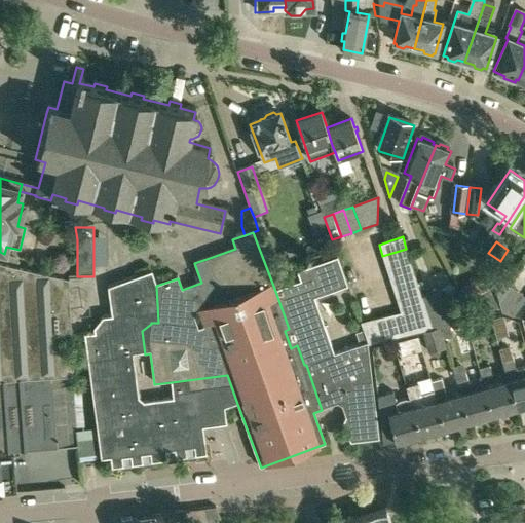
[(410,260),(406,249),(382,256),(386,267),(410,260)]
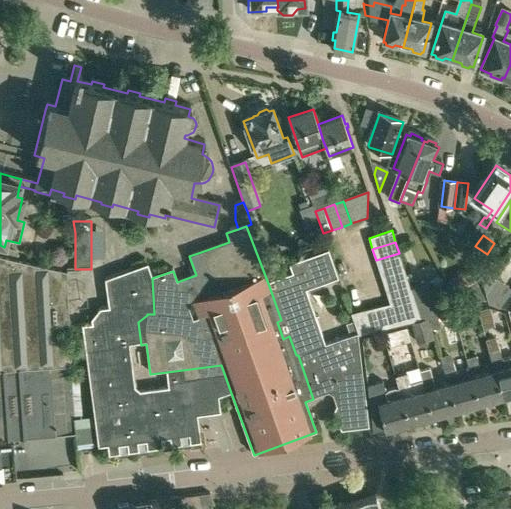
[(298,354),(329,343),(311,290),(343,279),(333,252),(295,266),(298,276),(269,286),(281,320),(277,322),(283,339),(289,336),(296,355),(298,355),(298,354)]
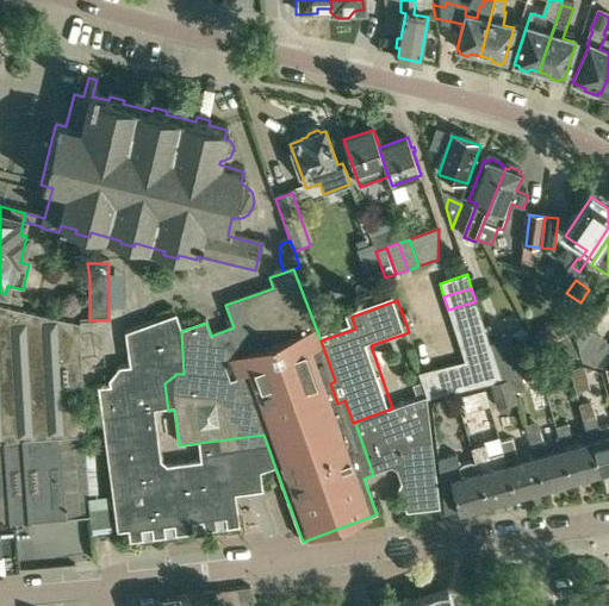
[(480,314),(476,301),(448,310),(453,323),(480,314)]
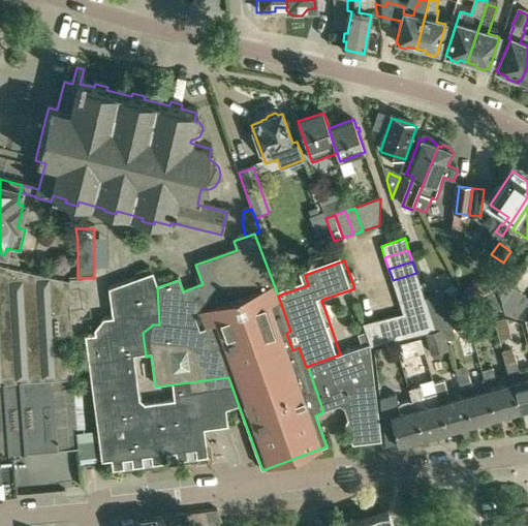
[(0,266),(0,457),(57,453),(58,458),(78,457),(72,379),(71,350),(68,283),(0,266)]
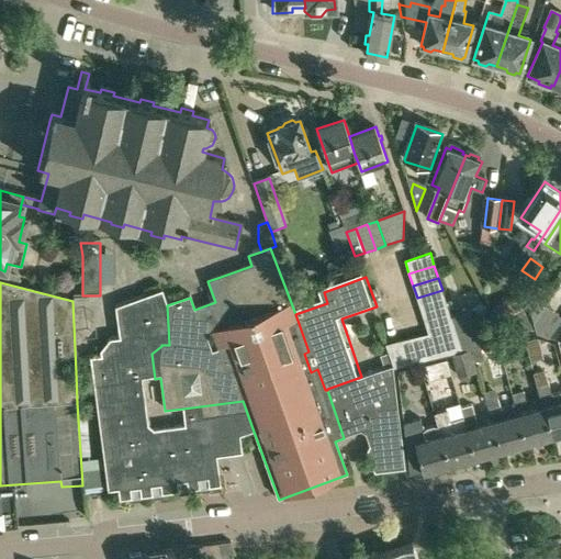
[(545,308),(534,299),(537,294),(529,289),(525,294),(528,305),(534,324),(545,308)]
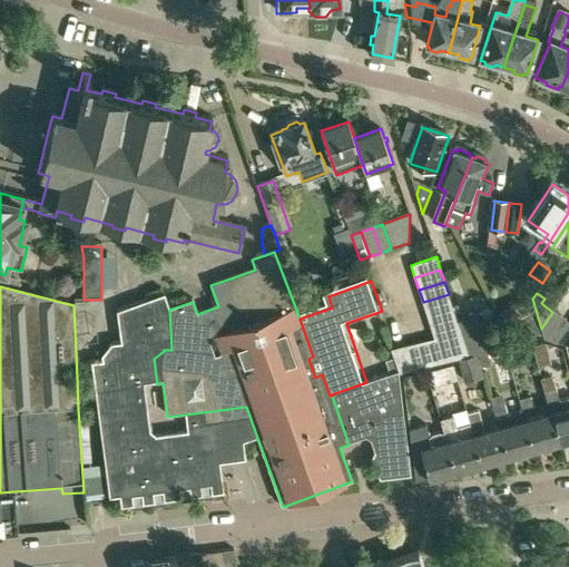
[(449,294),(423,302),(427,314),(453,306),(449,294)]
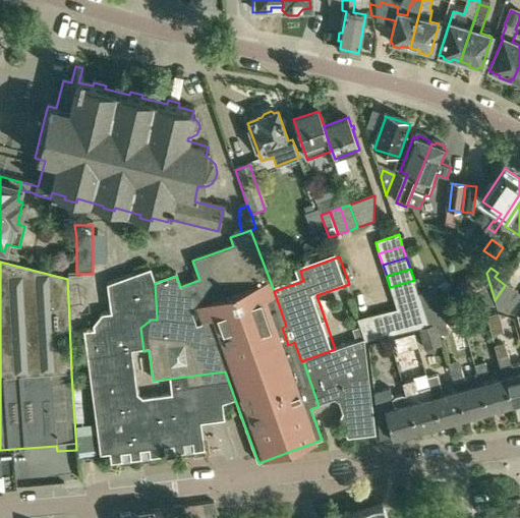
[(140,328),(150,321),(150,320),(157,320),(155,283),(151,270),(107,286),(111,314),(102,315),(93,327),(94,331),(83,332),(84,337),(83,337),(98,454),(110,453),(112,462),(205,450),(201,423),(225,420),(223,404),(235,400),(225,371),(196,375),(170,379),(172,396),(143,400),(137,395),(132,353),(143,351),(141,331),(140,328)]
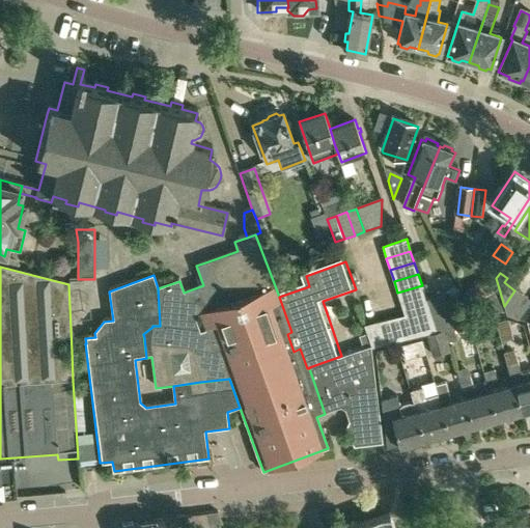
[(425,297),(422,285),(397,293),(401,304),(425,297)]
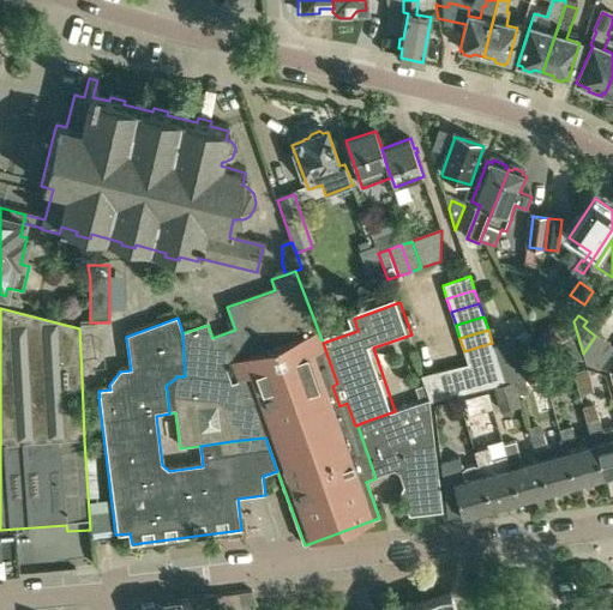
[(612,348),(595,336),(583,354),(587,367),(600,372),(612,354),(612,348)]
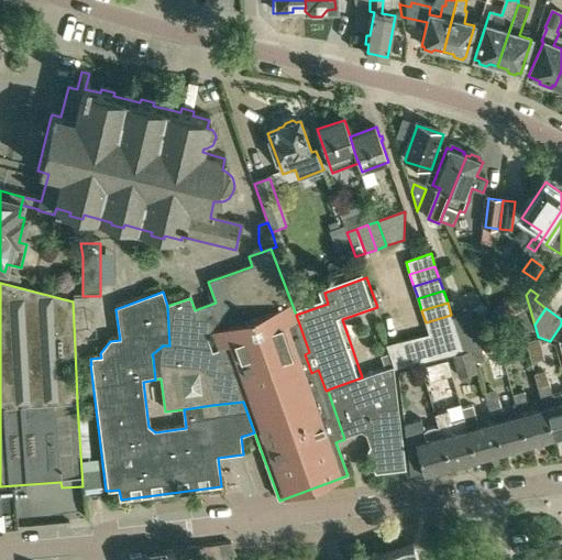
[(451,315),(426,322),(430,335),(455,327),(453,322),(451,315)]
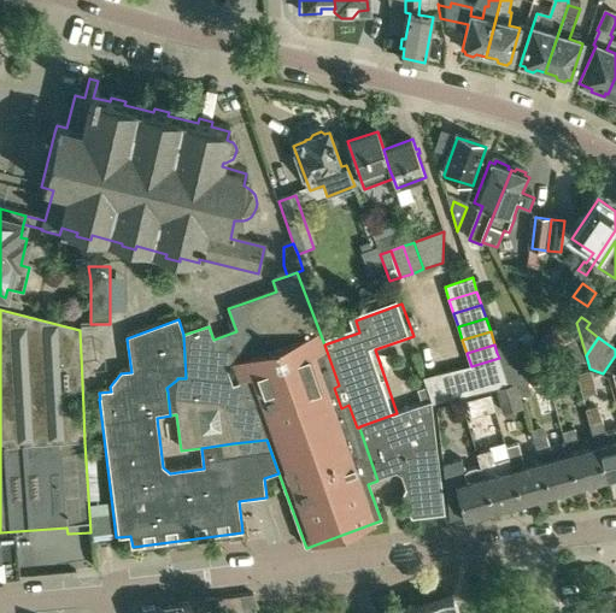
[(515,347),(497,353),(499,358),(509,387),(517,385),(527,383),(515,347)]
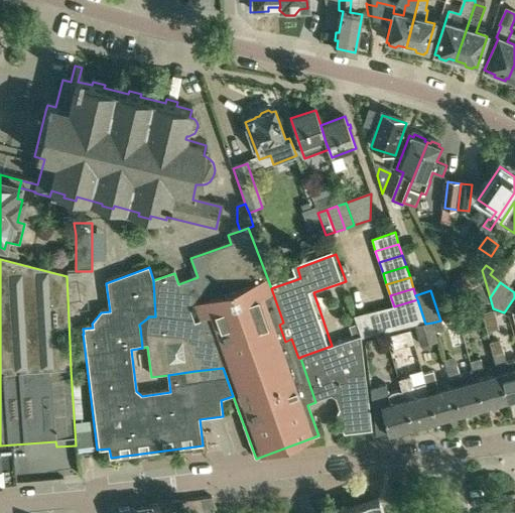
[(380,310),(388,333),(415,327),(425,324),(417,299),(394,306),(380,310)]
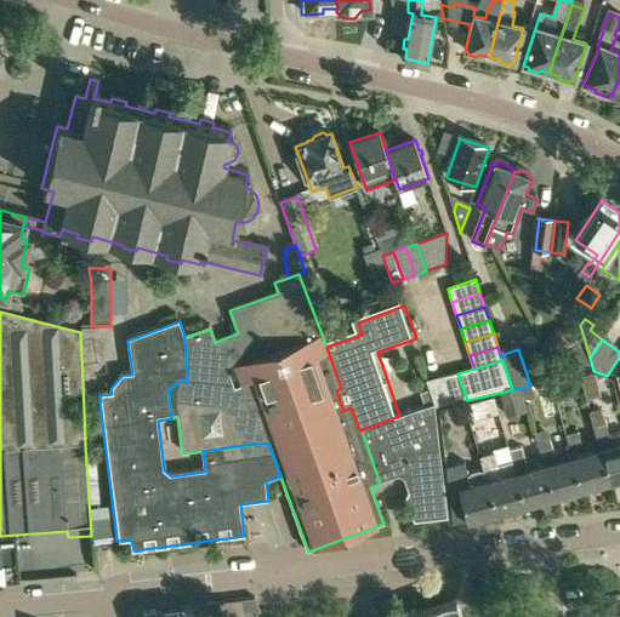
[(442,377),(451,404),(467,400),(458,373),(442,377)]
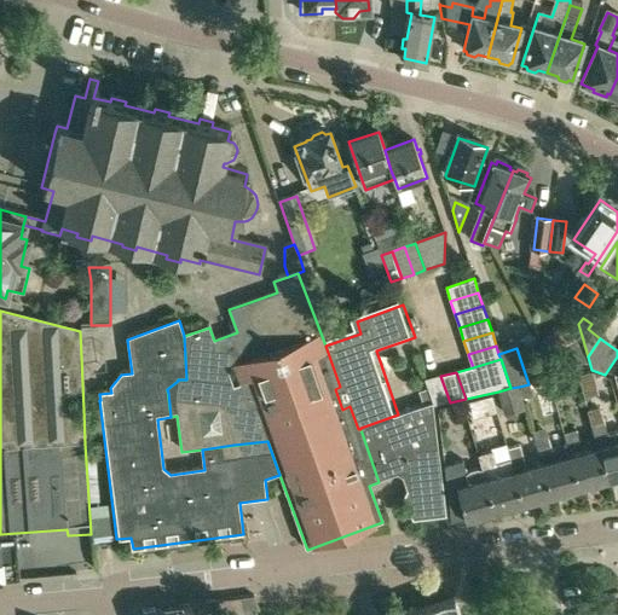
[(440,376),(425,379),(433,404),(434,407),(450,402),(440,376)]
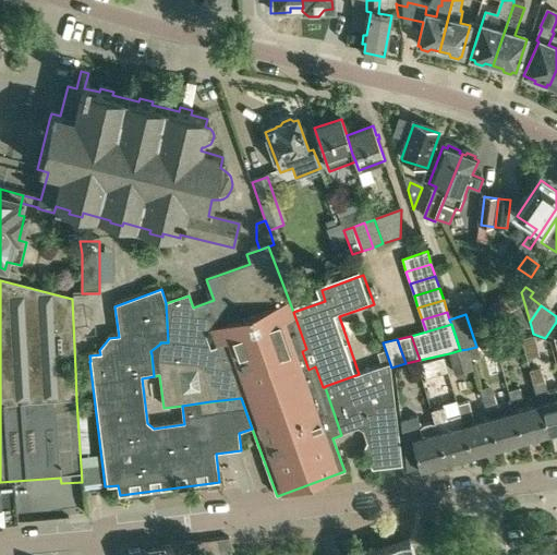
[(476,347),(468,349),(471,362),(480,360),(476,347)]
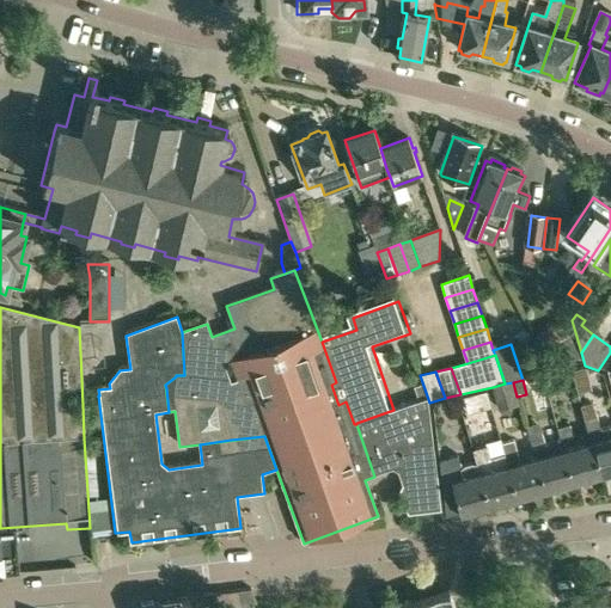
[(505,384),(493,387),(499,412),(519,407),(517,397),(513,382),(505,384)]
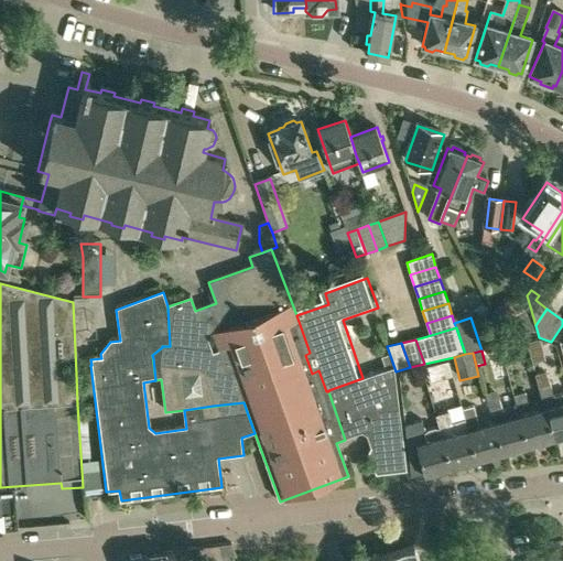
[(448,363),(428,368),(431,384),(453,379),(448,363)]
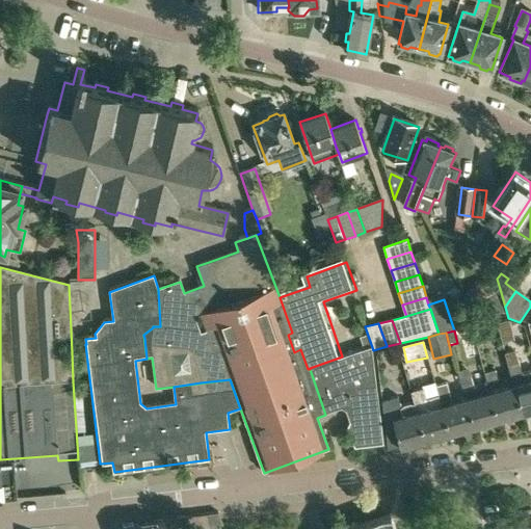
[(341,410),(377,397),(373,350),(372,347),(364,349),(342,356),(310,368),(310,369),(325,415),(341,410)]
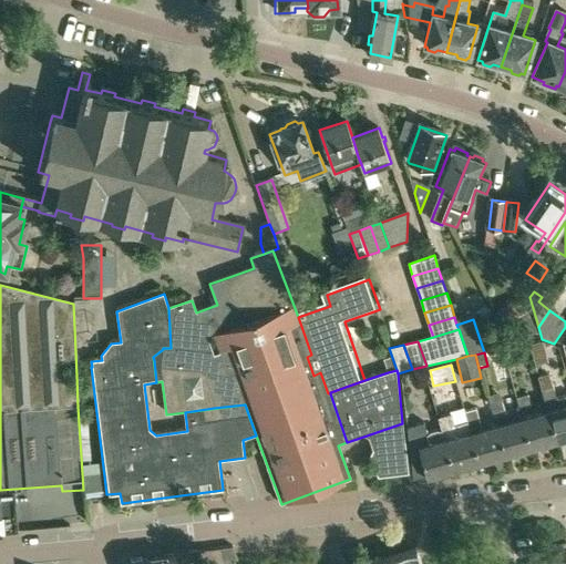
[(538,378),(548,412),(556,442),(565,438),(565,407),(559,409),(549,375),(538,378)]
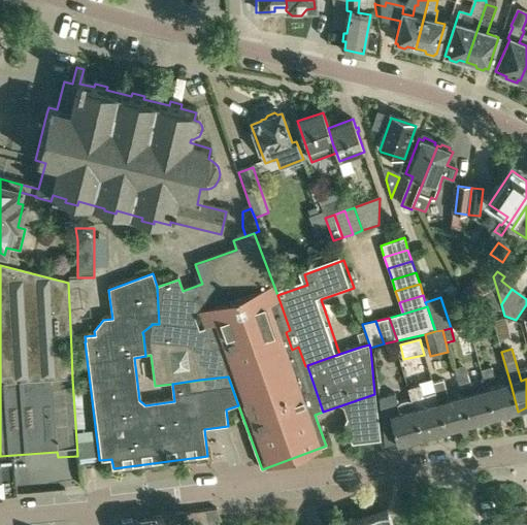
[(481,371),(484,382),(494,379),(491,368),(481,371)]
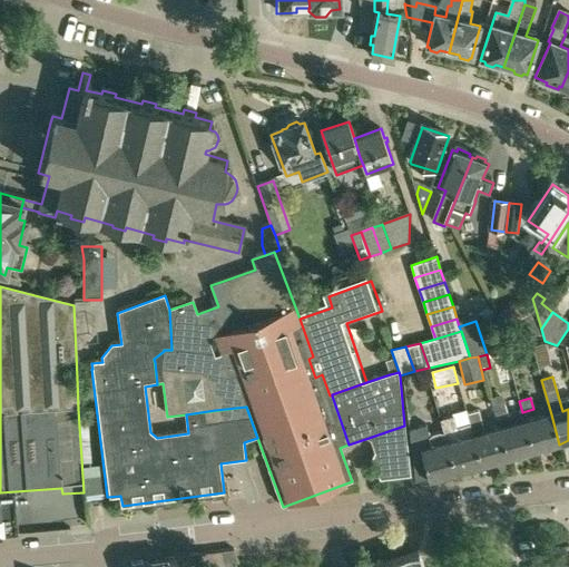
[(493,410),(499,429),(507,459),(533,451),(526,421),(523,412),(508,417),(504,407),(493,410)]
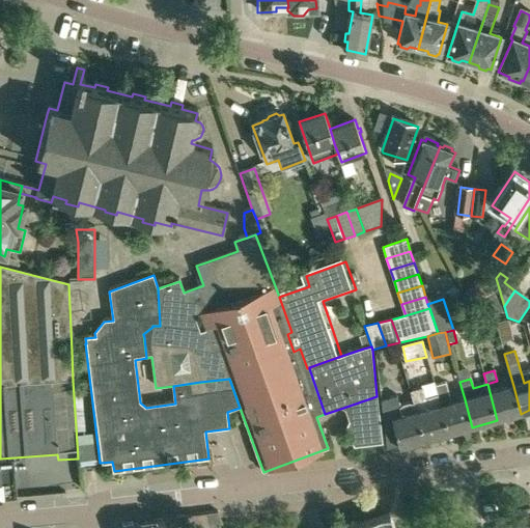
[(438,396),(441,406),(448,434),(472,427),(465,399),(451,404),(446,385),(436,387),(438,396)]
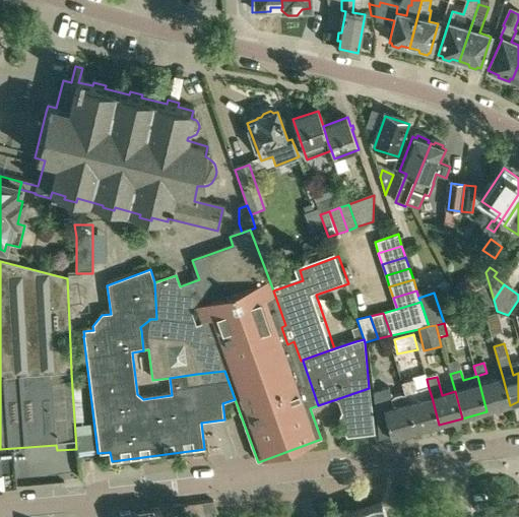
[(503,378),(479,384),(487,411),(510,405),(503,378)]
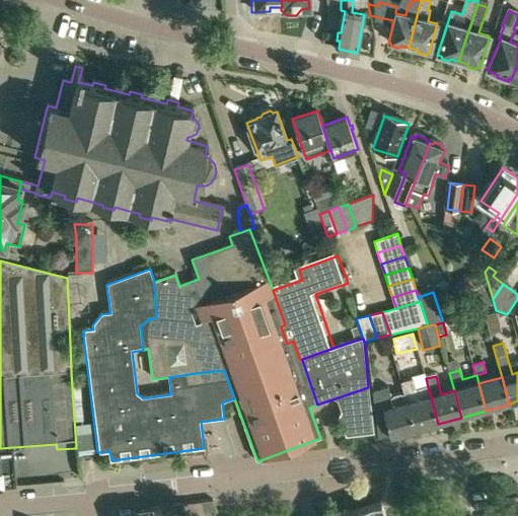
[(407,403),(414,430),(438,424),(431,396),(428,387),(415,391),(413,382),(401,385),(404,396),(407,403)]
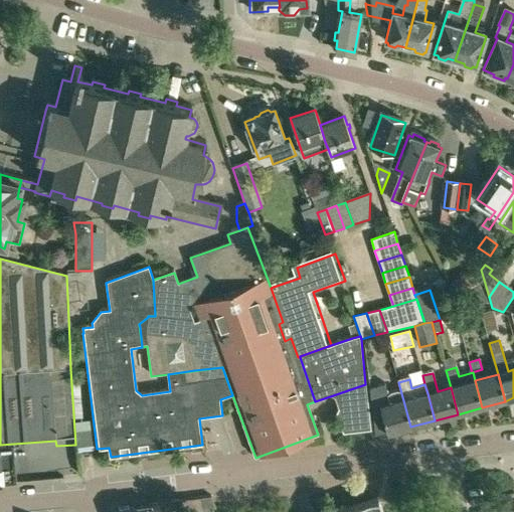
[(371,431),(365,384),(330,396),(343,402),(337,413),(344,434),(364,431),(364,432),(371,431)]
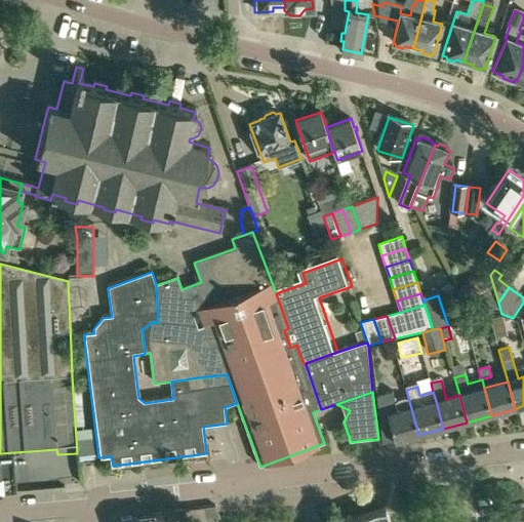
[(418,435),(411,408),(409,401),(406,400),(397,402),(395,405),(392,394),(376,398),(379,418),(388,416),(395,442),(418,435)]
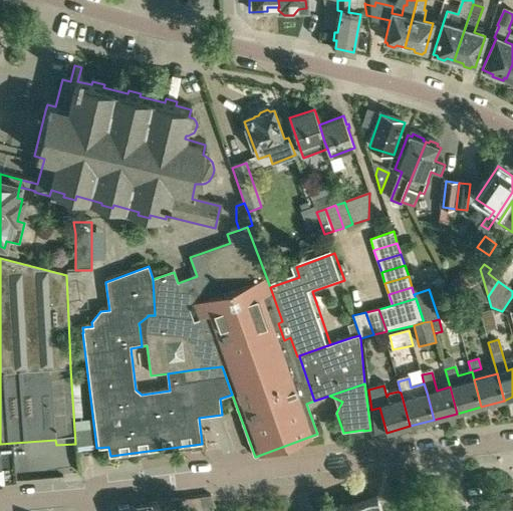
[(13,447),(0,448),(0,483),(16,483),(13,447)]
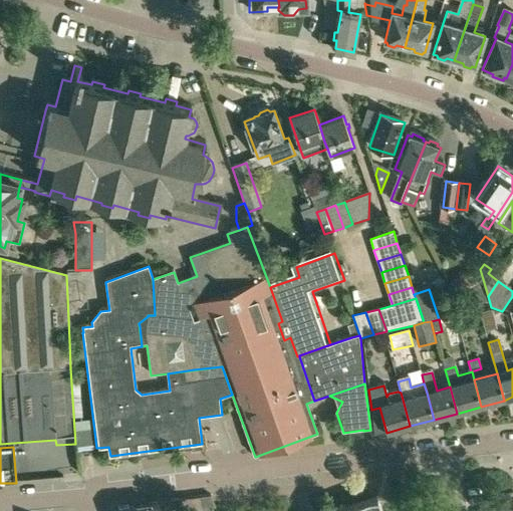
[(206,510),(215,507),(211,496),(180,500),(184,510),(206,510)]
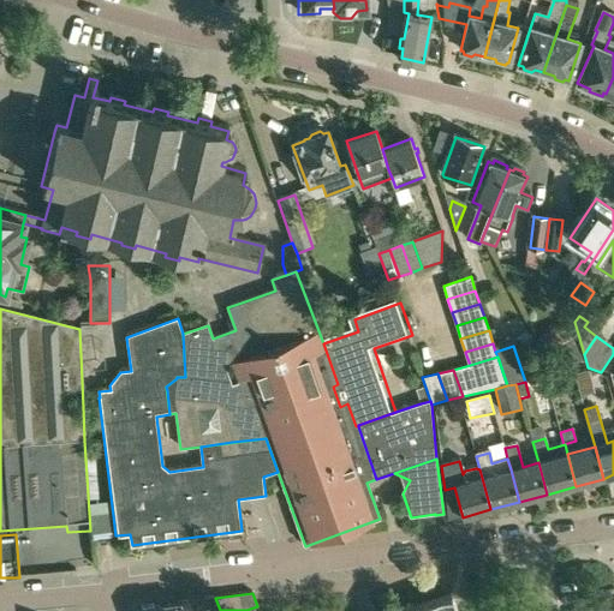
[(458,610),(453,597),(415,610),(413,607),(404,610),(458,610)]
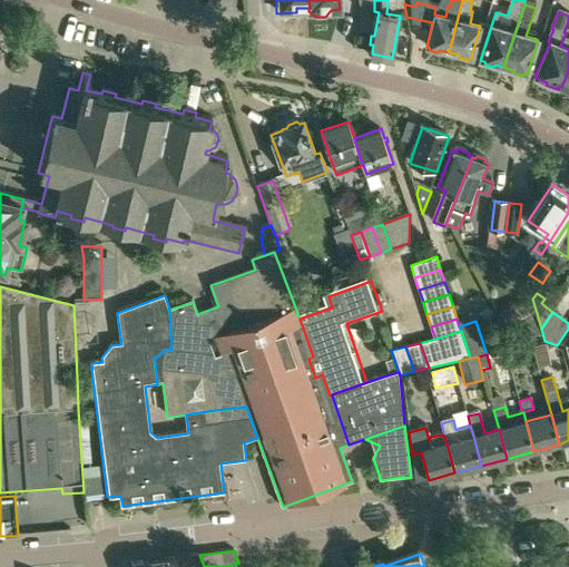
[(196,561),(194,555),(130,564),(128,566),(184,566),(196,561)]
